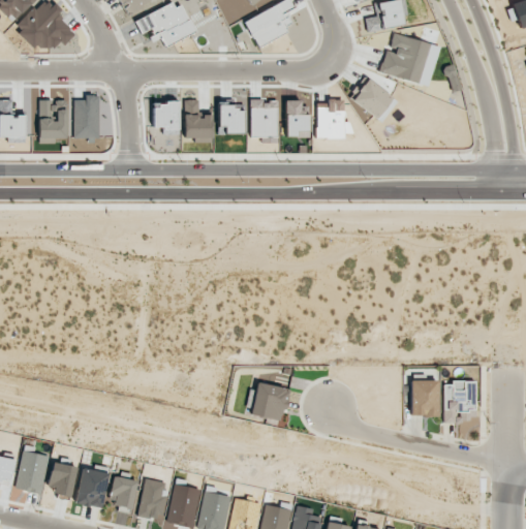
[(120,0),(131,16),(153,0),(120,0)]
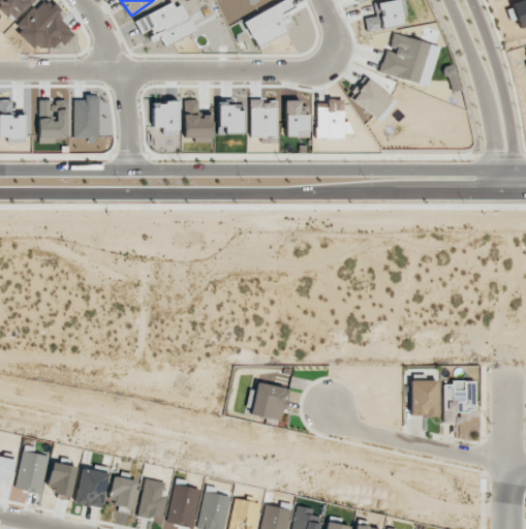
[(289,0),(246,20),(258,47),(289,33),(286,24),(291,22),(287,12),(296,8),(291,0),(289,0)]
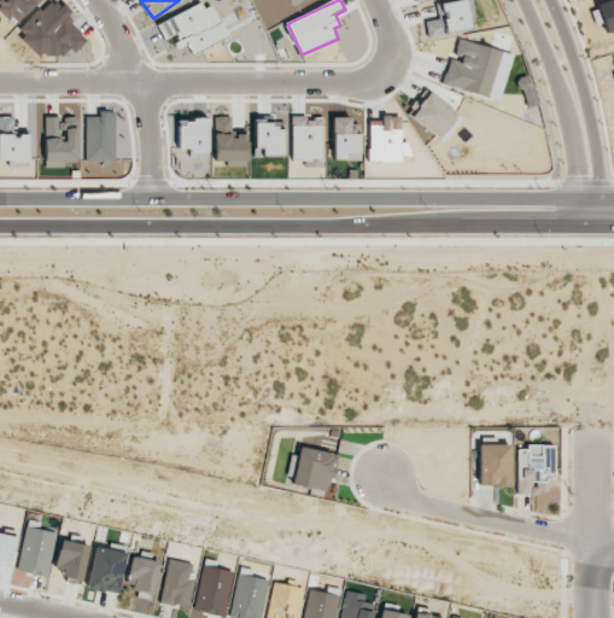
[(502,100),(515,54),(462,39),(456,58),(452,57),(445,85),(502,100)]
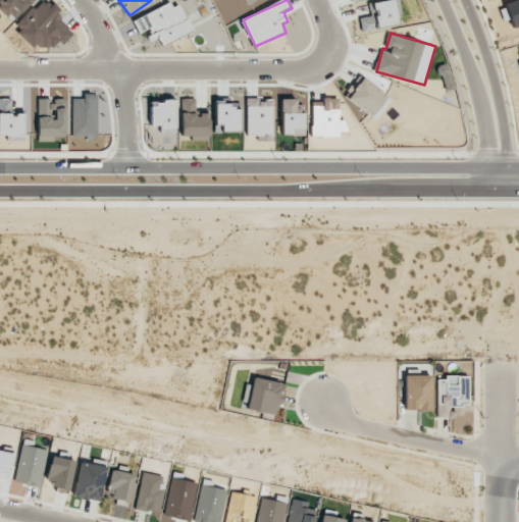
[(380,119),(394,97),(360,77),(348,101),(380,119)]
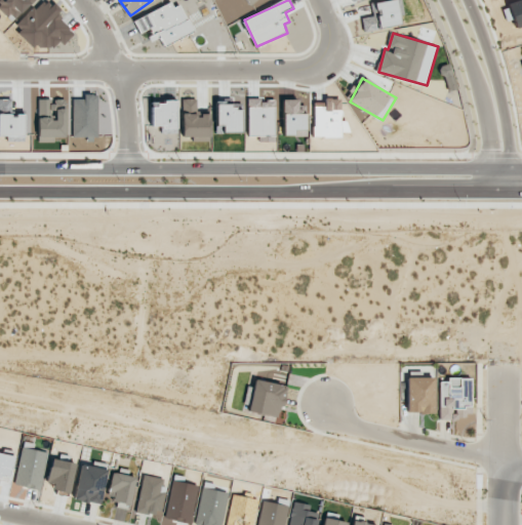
[(75,99),(75,137),(101,137),(99,94),(86,94),(86,98),(75,99)]
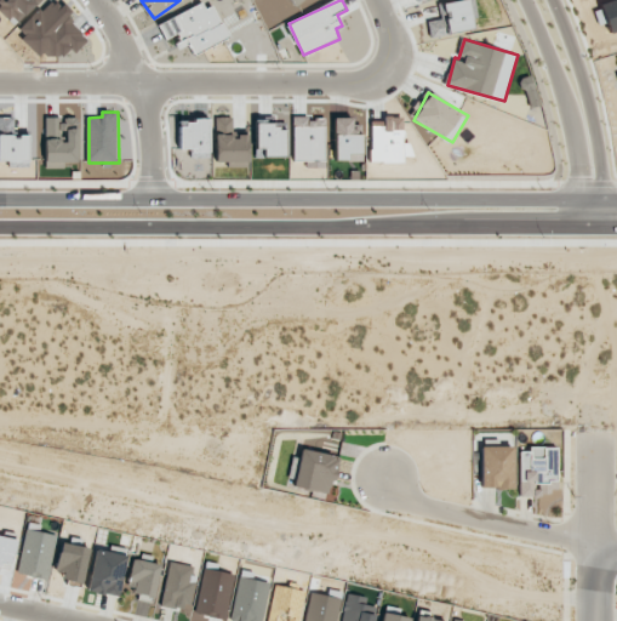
[(16,117),(0,117),(0,152),(0,161),(30,160),(30,132),(16,132),(16,117)]
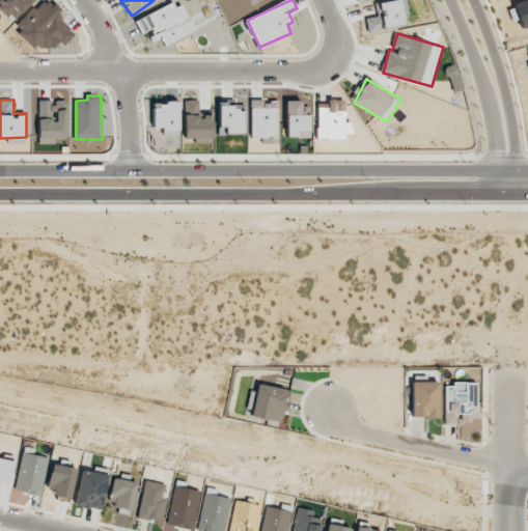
[(68,101),(42,100),(40,143),(58,144),(58,139),(68,139),(68,101)]
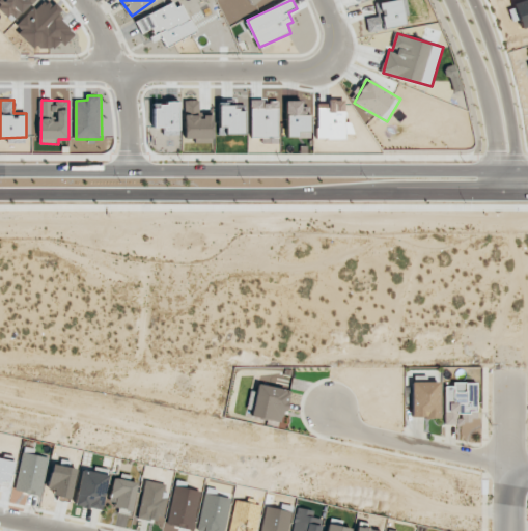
[(215,143),(215,115),(201,115),(201,101),(186,100),(186,138),(196,139),(196,143),(215,143)]
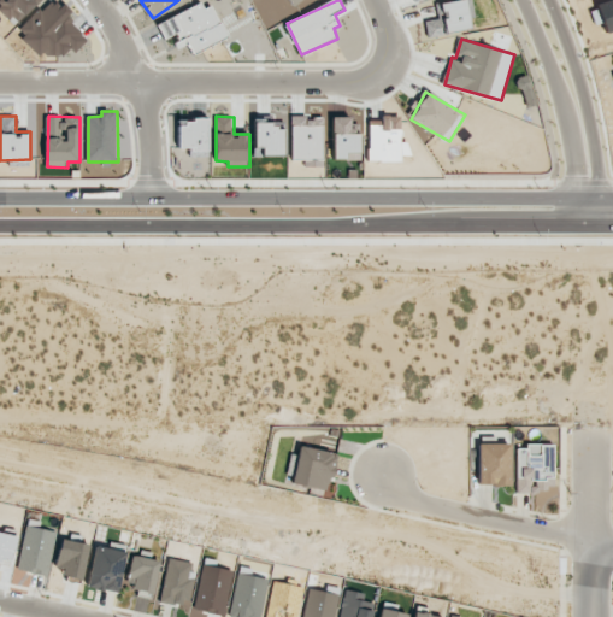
[(325,118),(294,117),(293,158),(324,159),(325,118)]
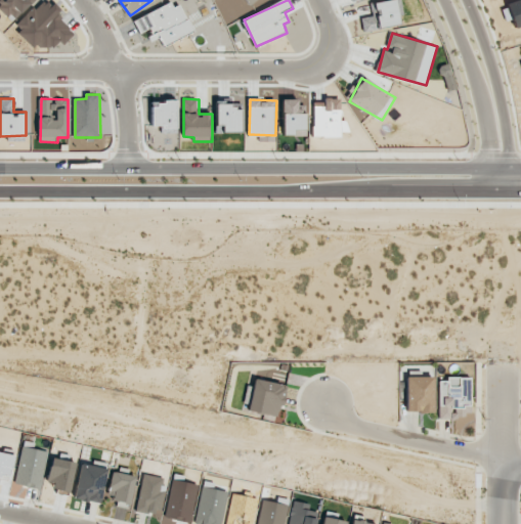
[(315,99),(314,137),(346,137),(347,122),(342,121),(342,99),(315,99)]
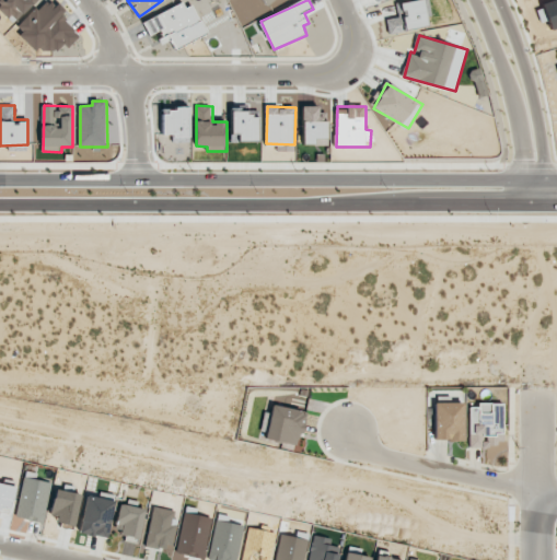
[(304,141),(329,141),(329,116),(320,116),(320,108),(304,108),(304,141)]
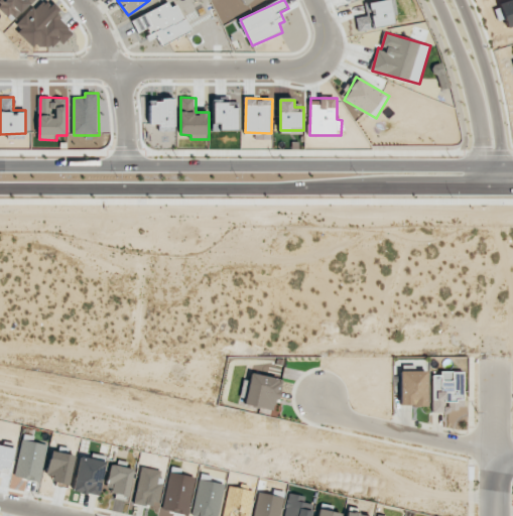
[(175,102),(151,101),(150,124),(160,124),(160,131),(175,131),(175,102)]
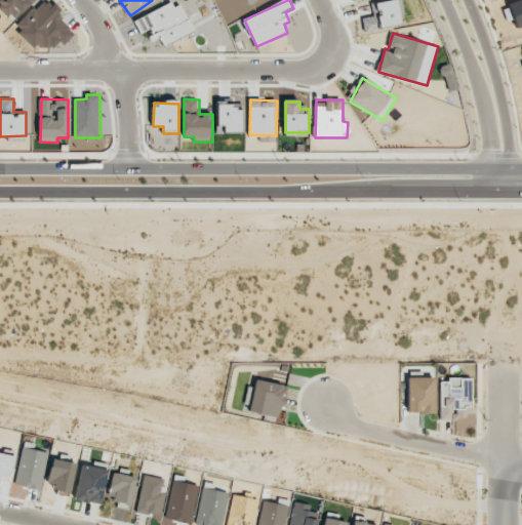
[(217,124),(225,124),(225,132),(243,133),(244,105),(218,104),(217,124)]
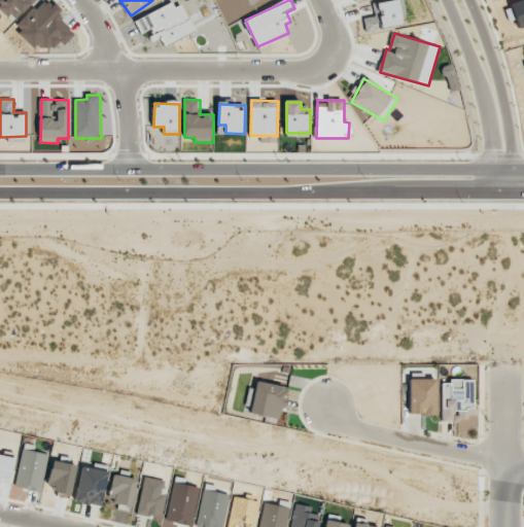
[(438,379),(411,379),(411,415),(438,415),(438,379)]
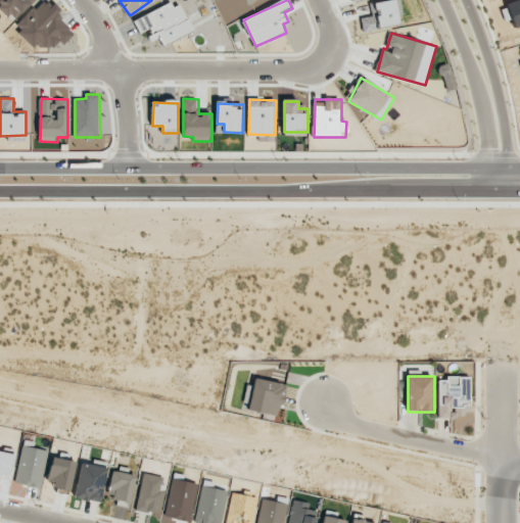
[(439,416),(471,417),(472,378),(440,377),(439,416)]
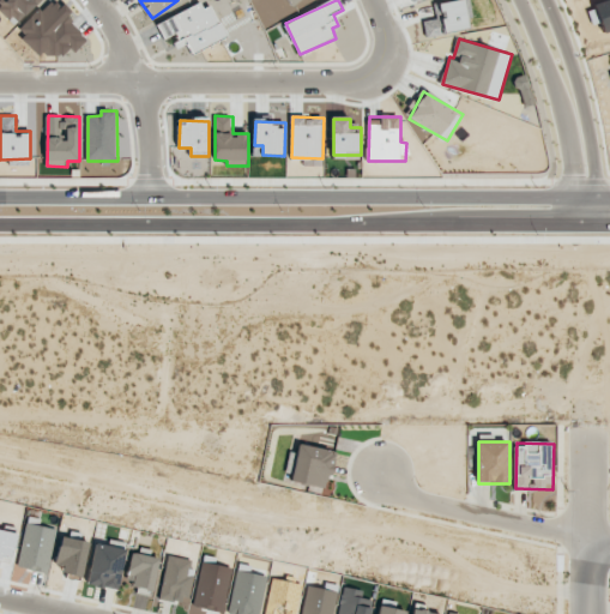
[(338,451),(301,444),(299,453),(293,452),(288,481),(331,489),(338,451)]
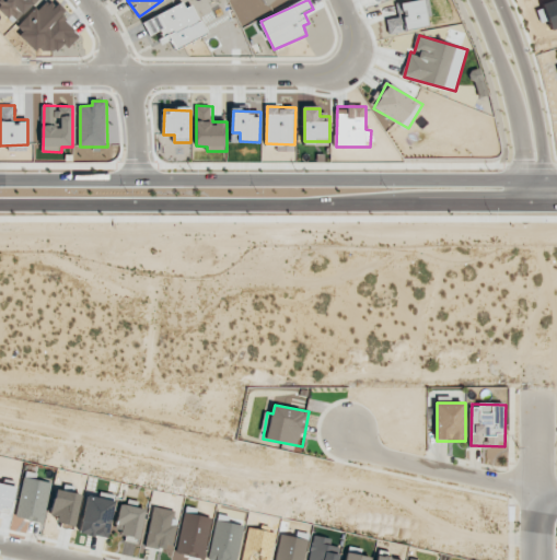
[(18,517),(45,523),(54,482),(25,477),(18,517)]
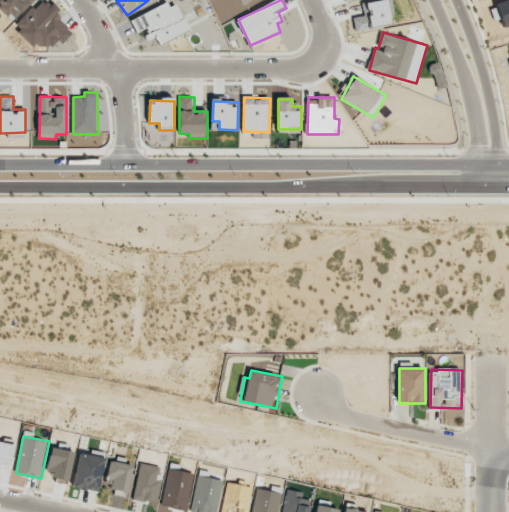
[(75,488),(101,492),(106,457),(80,453),(75,488)]
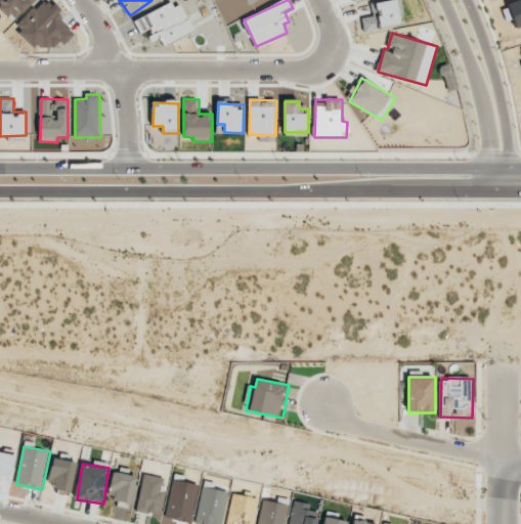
[(107,498),(131,505),(138,477),(115,471),(107,498)]
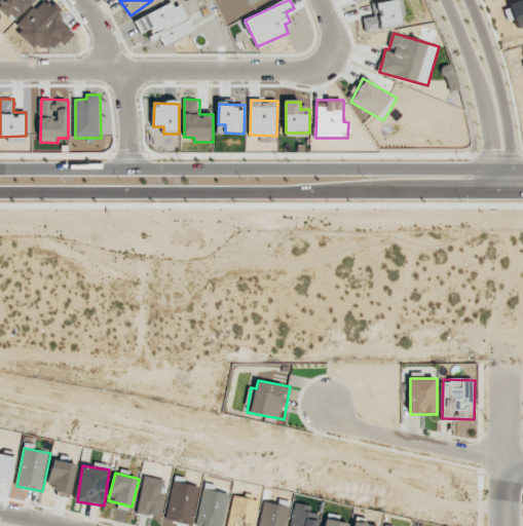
[(318,525),(321,514),(311,512),(312,505),(296,502),(290,525),(318,525)]
